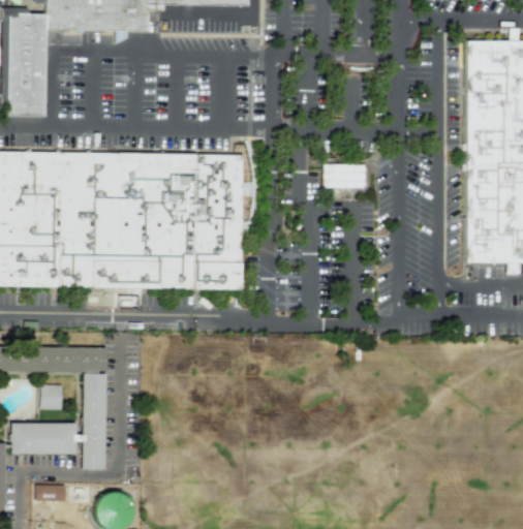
[(48,29),(148,32),(149,10),(164,10),(164,4),(248,6),(248,0),(35,0),(36,3),(47,3),(47,14),(30,14),(30,8),(4,7),(2,101),(8,101),(8,116),(45,117),(48,29)]
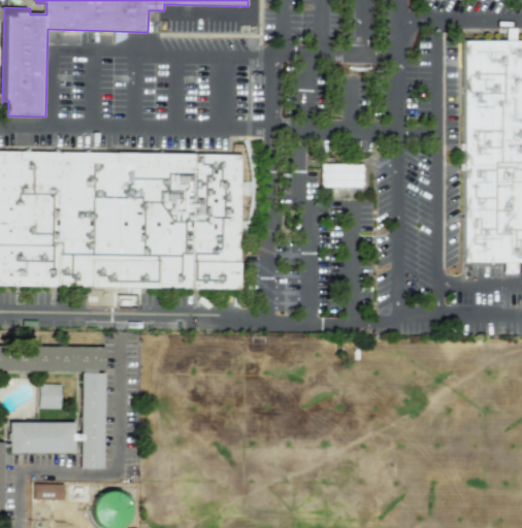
[(521,40),(519,40),(519,28),(510,28),(510,40),(468,40),(467,262),(521,262),(521,40)]
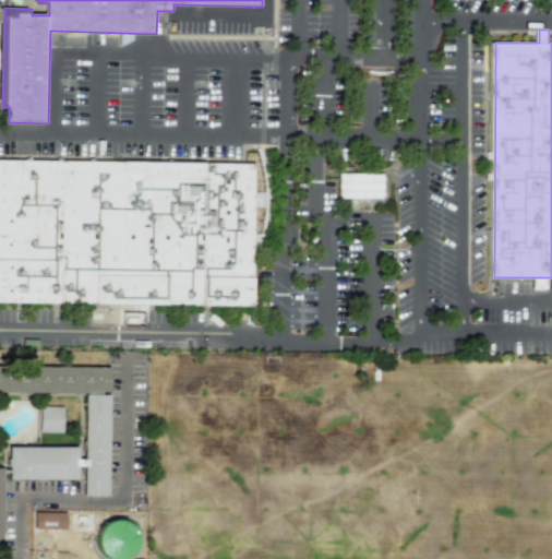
[(259,164),(0,158),(0,302),(256,307),(259,164)]
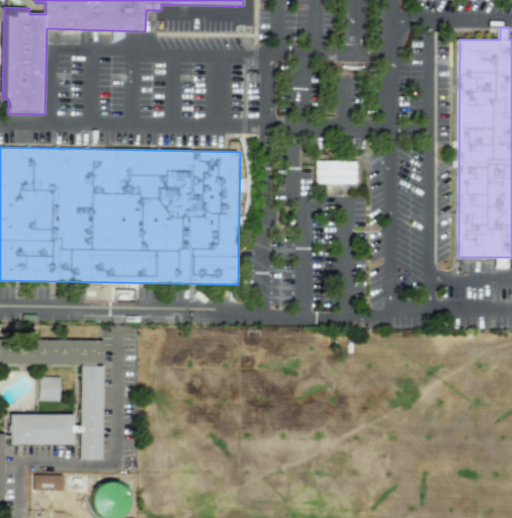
[(359,184),(359,161),(319,161),(318,184),(359,184)]
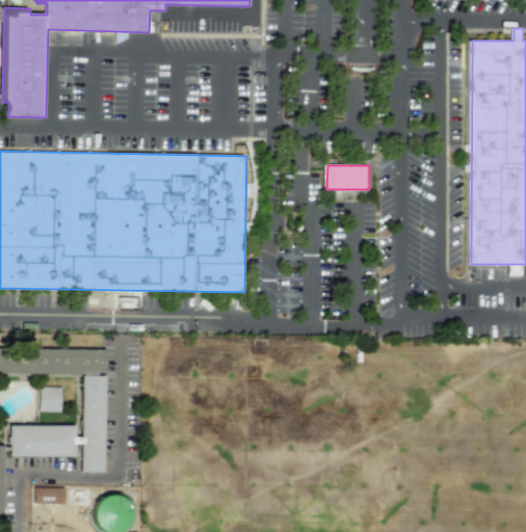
[(107,349),(0,348),(0,519),(6,520),(6,446),(0,445),(0,373),(83,374),(83,436),(78,436),(78,426),(11,425),(11,456),(78,457),(78,444),(83,444),(83,472),(107,473),(107,374),(107,349)]
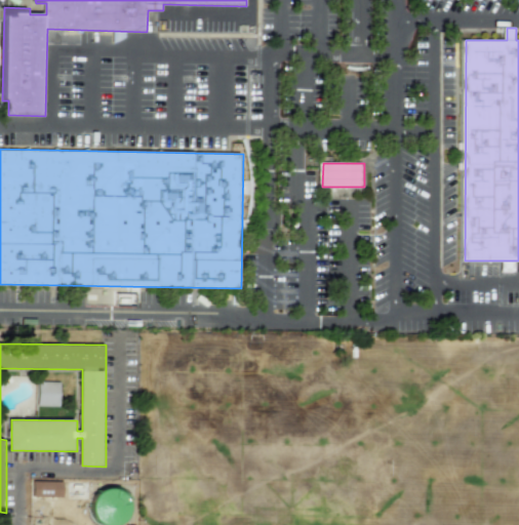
[(41,406),(64,406),(64,382),(41,381),(41,406)]
